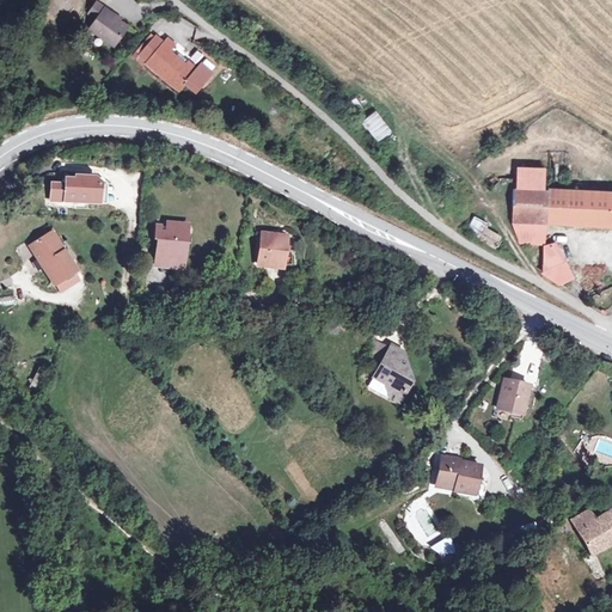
[(98,0),(95,0),(86,11),(95,17),(89,23),(111,42),(126,25),(109,12),(110,10),(98,0)]
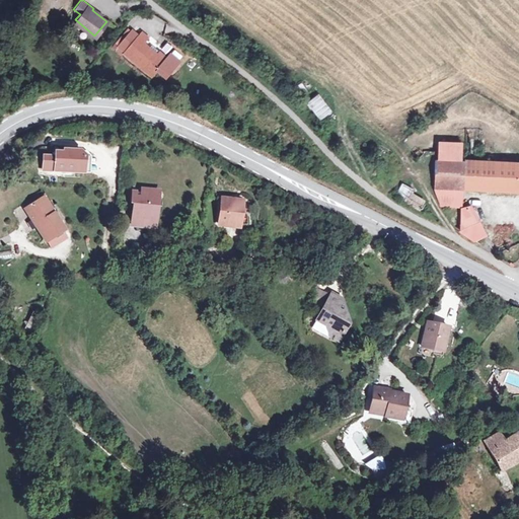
[(115,39),(118,42),(130,27),(126,24),(115,39)]
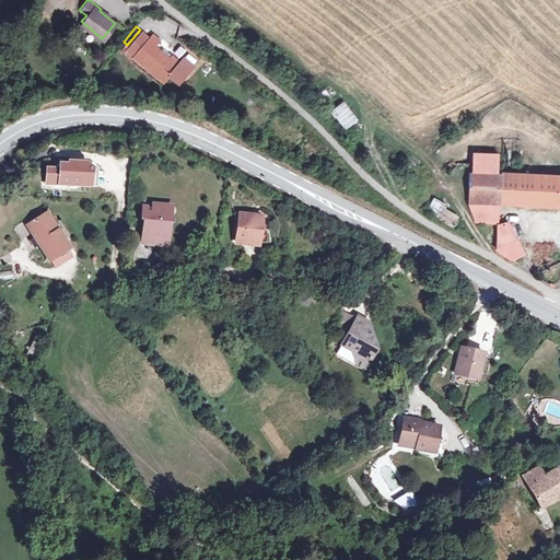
[(127,45),(126,46),(132,51),(132,53),(161,79),(166,72),(176,81),(187,69),(168,51),(165,56),(162,54),(164,51),(159,47),(153,43),(159,36),(152,31),(149,34),(141,28),(140,30),(127,45)]
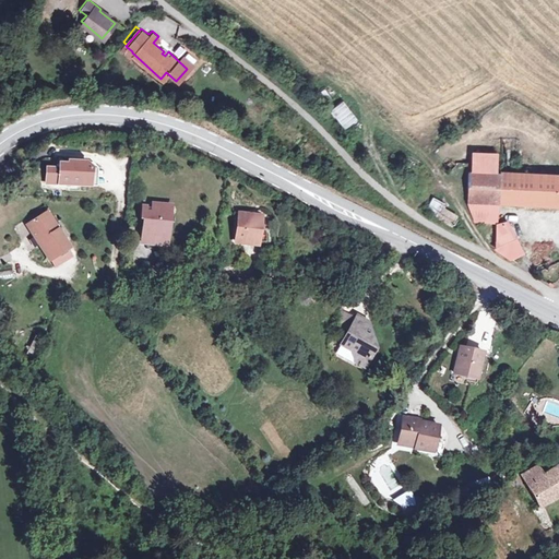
[(164,51),(162,54),(165,56),(168,51),(161,45),(158,47),(164,51)]
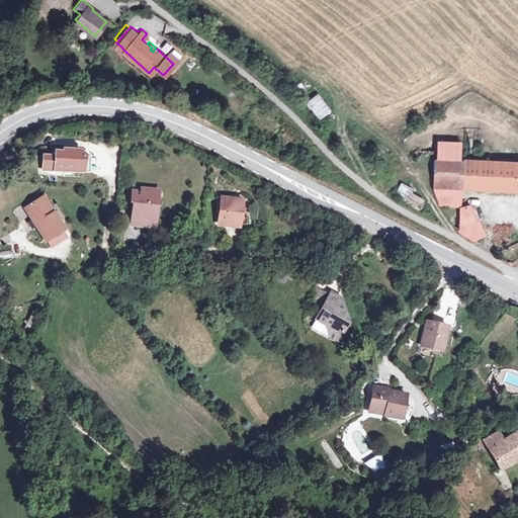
[(318,93),(307,101),(320,118),(331,110),(318,93)]
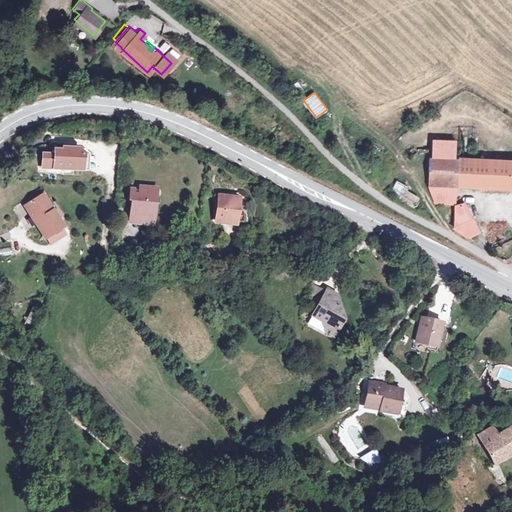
[(81,141),(66,140),(65,142),(57,141),(56,146),(45,145),(43,159),(84,163),(86,147),(81,141)]
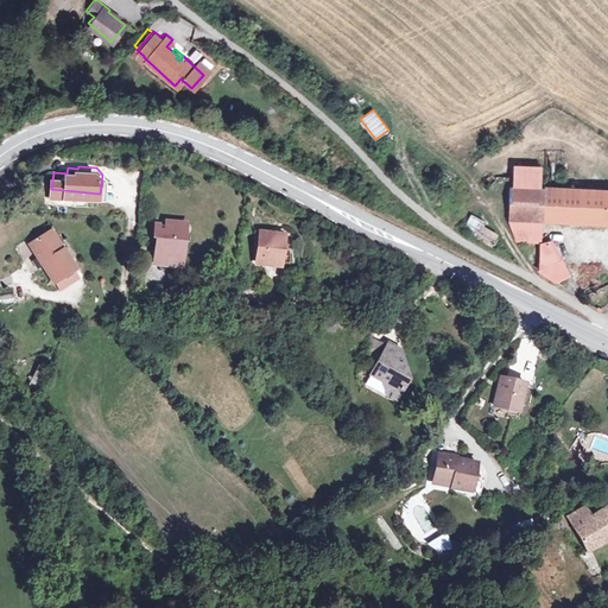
[(540,220),(607,225),(607,190),(538,189),(539,169),(515,169),(514,188),(511,188),(508,217),(540,220)]
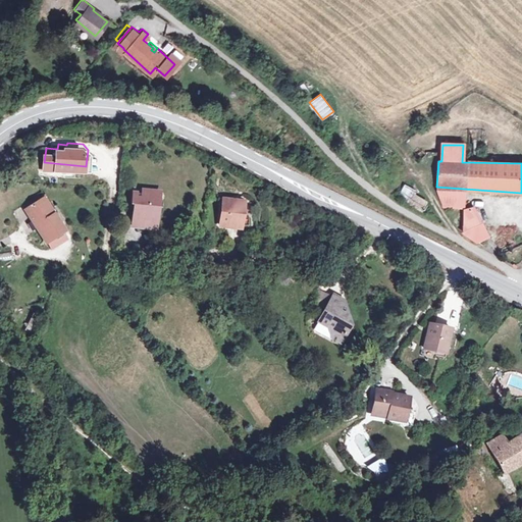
[(137,199),(134,215),(156,218),(159,200),(156,199),(157,188),(144,186),(143,191),(135,190),(133,199),(137,199)]
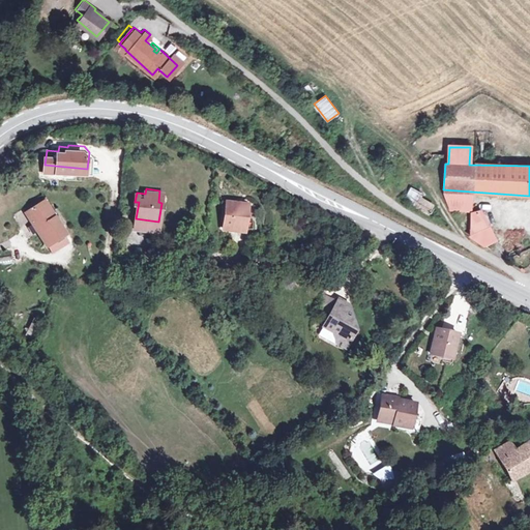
[(429,214),(435,203),(409,188),(403,199),(429,214)]
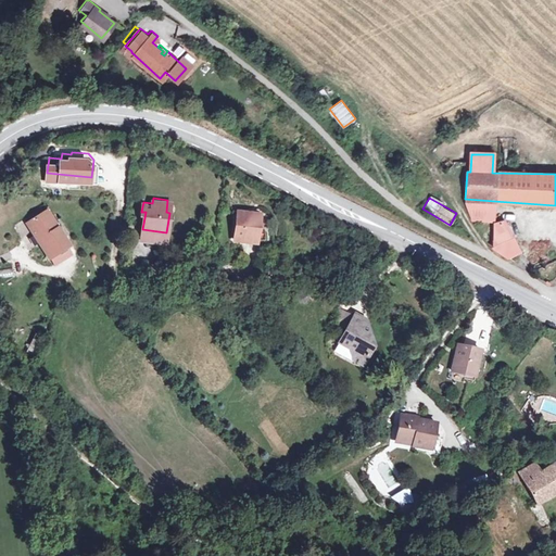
[(494,201),(465,199),(472,219),(493,222),(494,201)]
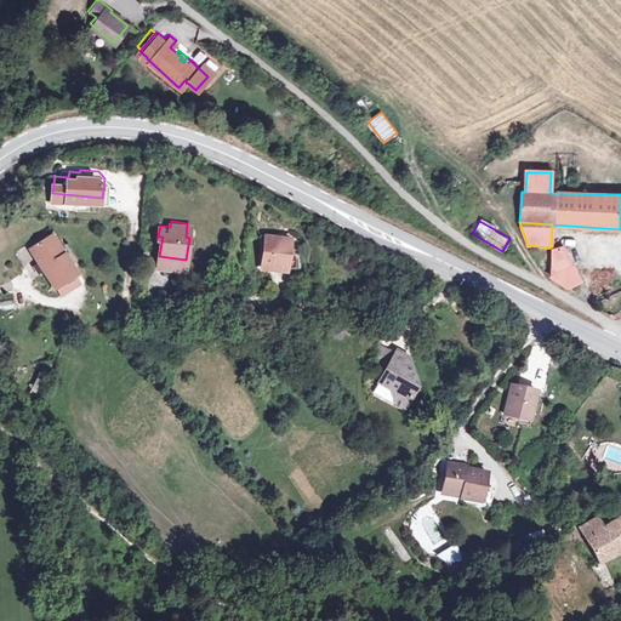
[(52,234),(36,244),(64,291),(87,279),(73,255),(69,256),(58,237),(52,234)]
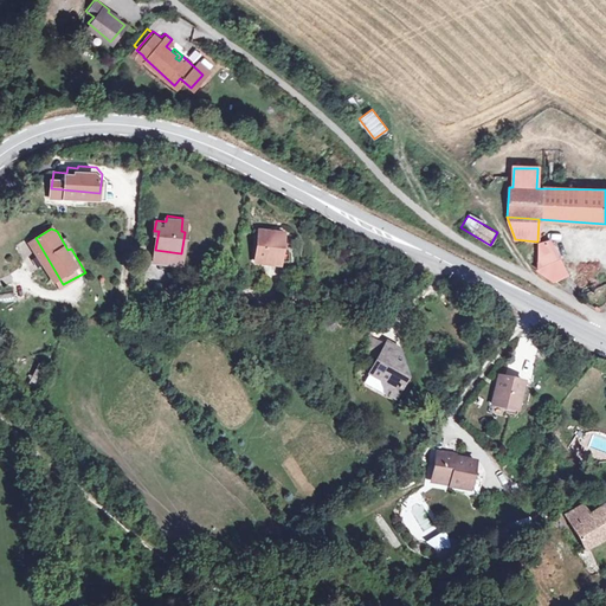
[(279,266),(284,237),(262,233),(257,262),(279,266)]
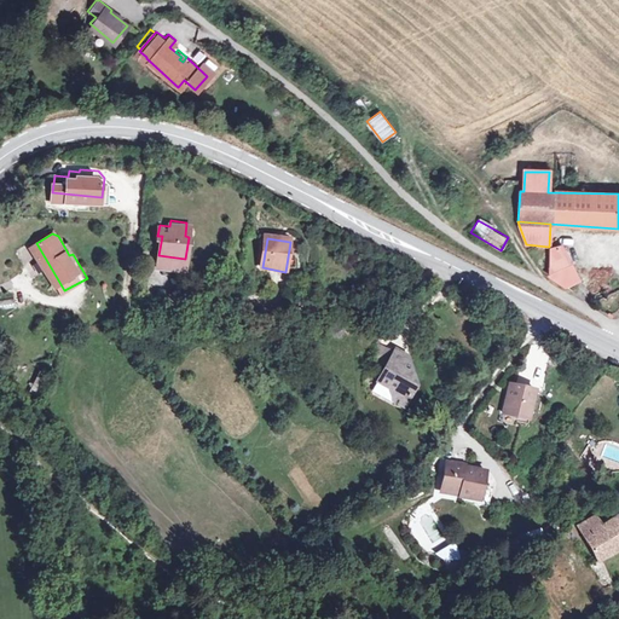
[(557,249),(549,248),(548,273),(548,276),(563,288),(573,283),(557,249)]
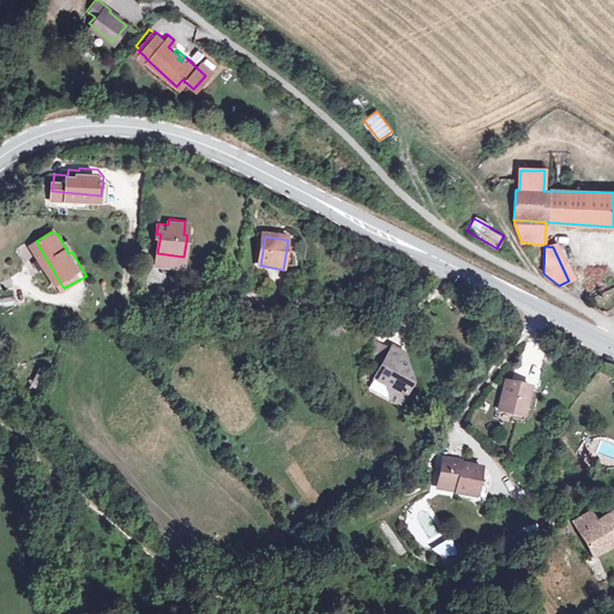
[(184,257),(157,253),(156,262),(182,265),(184,257)]
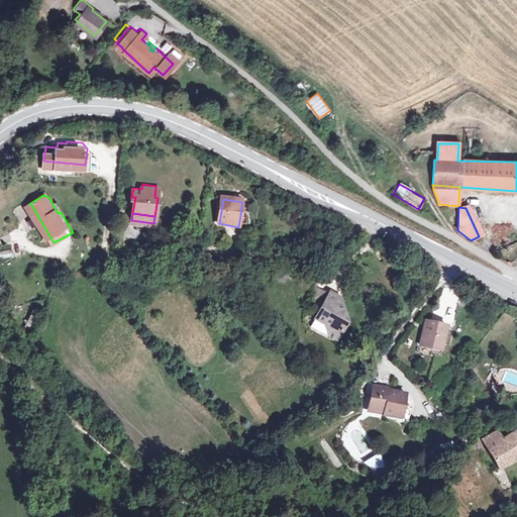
[(10,250),(0,250),(0,260),(11,259),(10,250)]
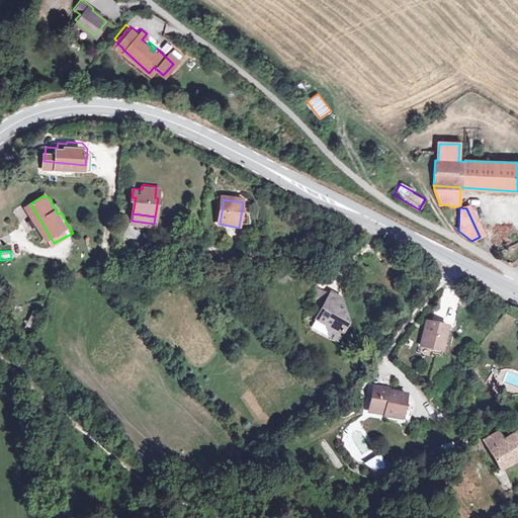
[(314,301),(323,307),(329,294),(316,287),(314,301)]
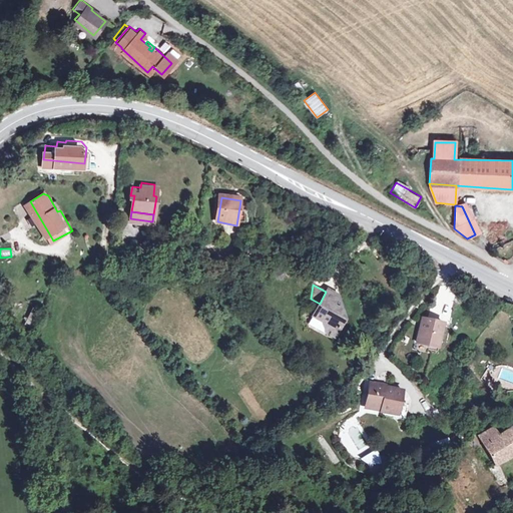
[(326,292),(320,304),(312,318),(321,323),(325,335),(331,339),(343,321),(337,297),(327,291),(326,292)]
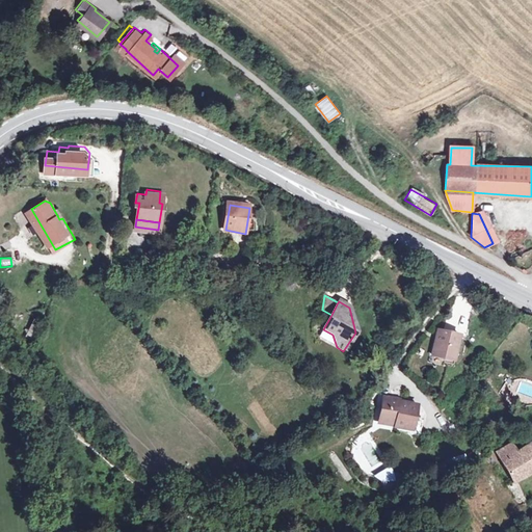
[(455,361),(459,337),(439,330),(432,355),(455,361)]
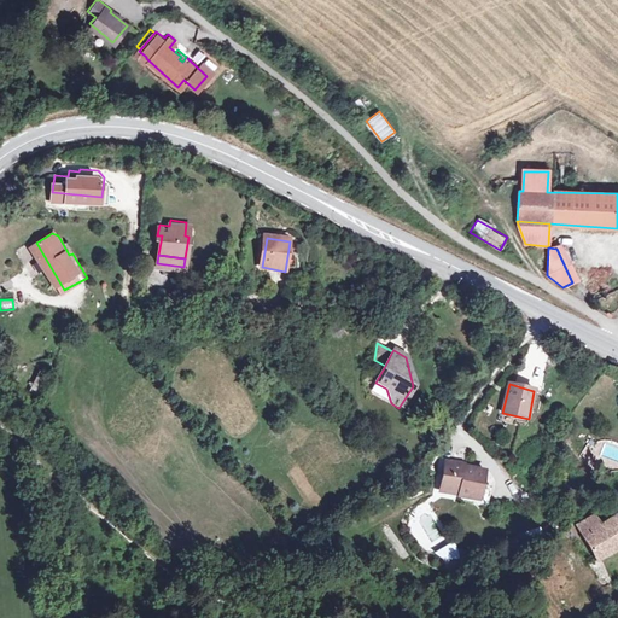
[(617,447),(596,441),(593,454),(617,461),(617,447)]
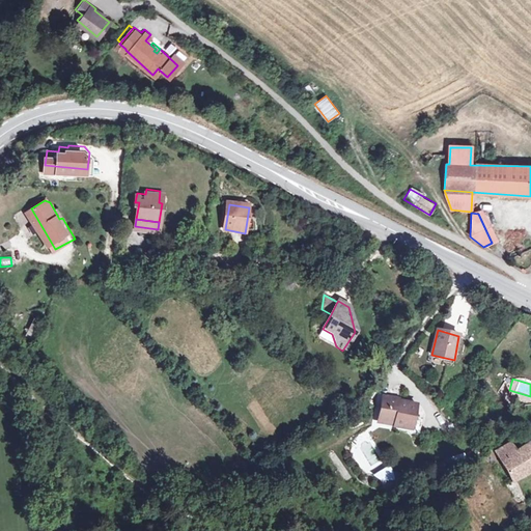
[(384,399),(380,418),(397,422),(395,425),(407,428),(408,425),(413,425),(415,417),(418,404),(400,400),(399,403),(384,399)]
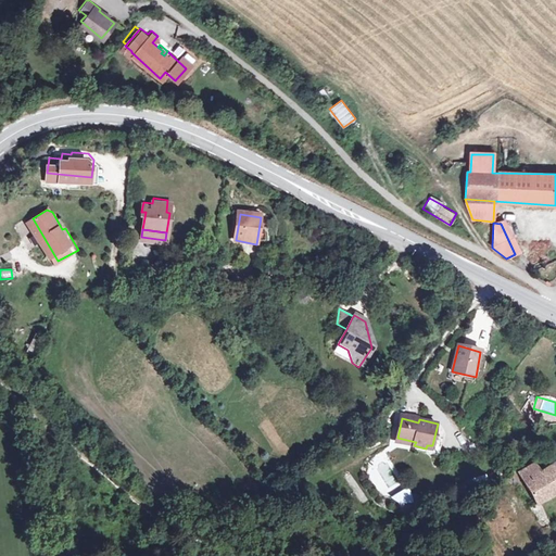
[(426,449),(414,445),(414,451),(440,457),(443,439),(434,437),(432,445),(427,445),(426,449)]
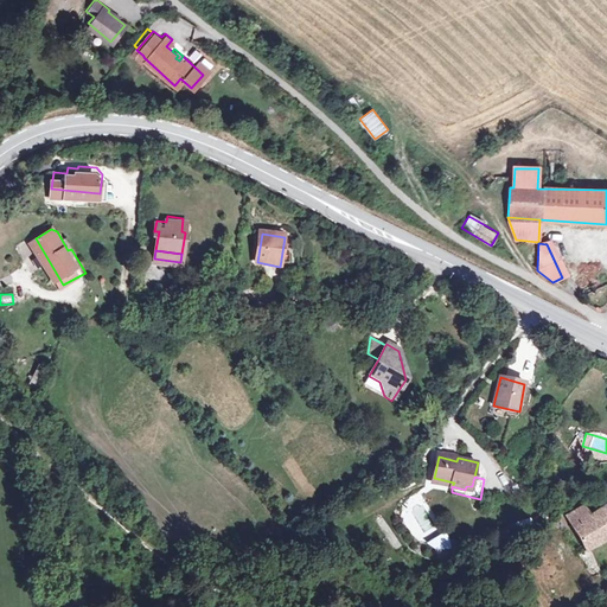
[(589,582),(594,580),(602,575),(592,550),(606,542),(606,506),(589,517),(582,508),(568,516),(586,550),(586,554),(576,558),(589,582)]
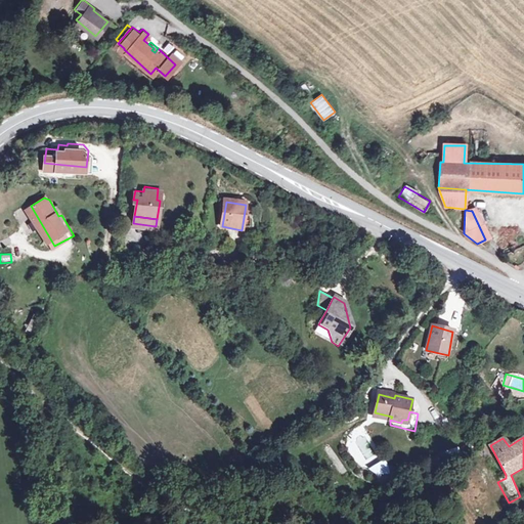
All buildings are outlined.
